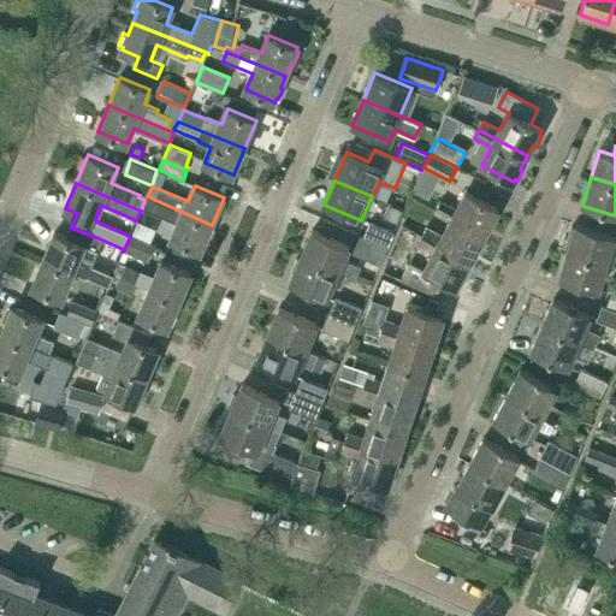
[(498,209),(467,193),(457,209),(442,201),(437,211),(452,219),(485,236),(498,209)]
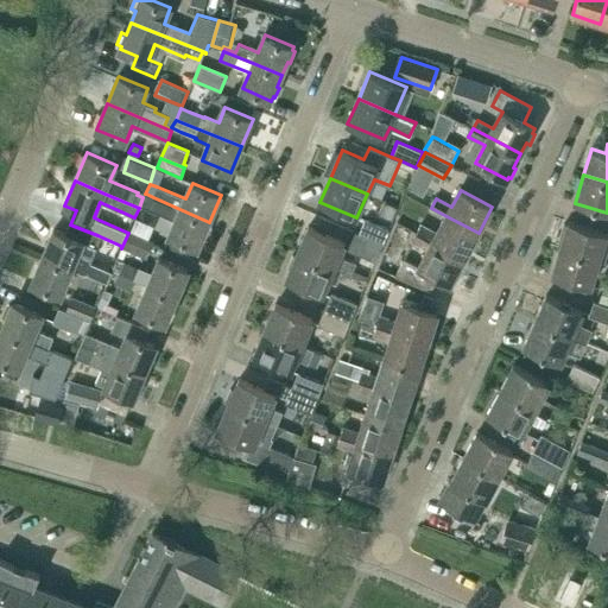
[(209,222),(153,197),(146,194),(145,194),(143,197),(140,204),(149,208),(176,220),(169,236),(197,248),(209,222)]
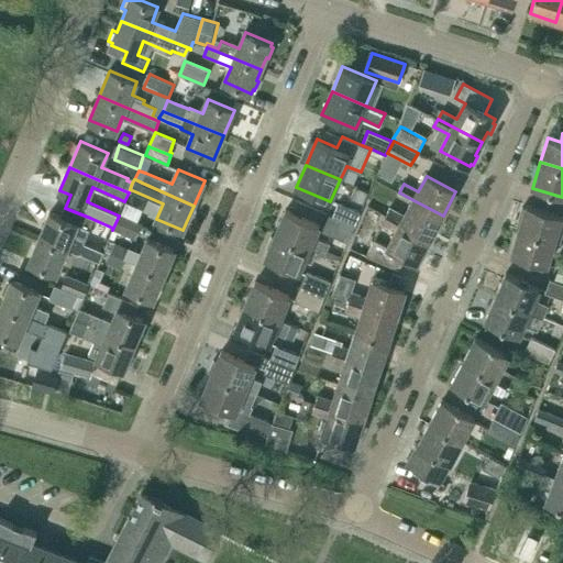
[(430,240),(443,216),(414,200),(405,216),(390,208),(386,217),(430,240)]
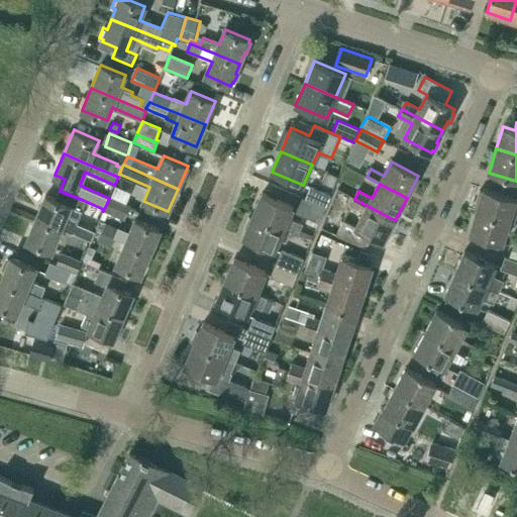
[(325,207),(331,195),(310,187),(305,199),(302,197),(302,198),(325,207)]
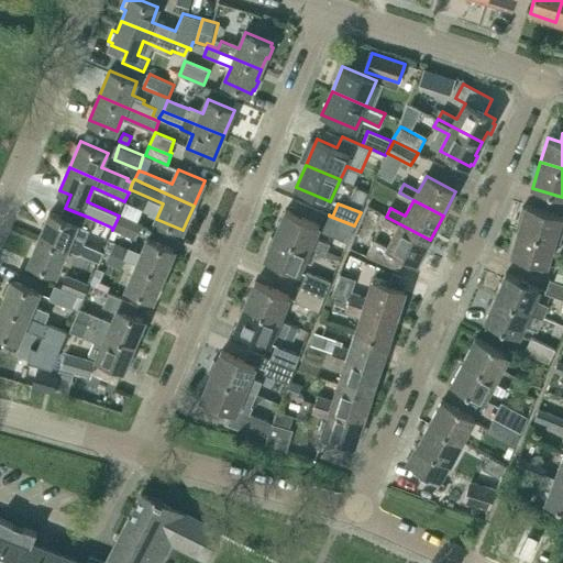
[(562,216),(562,217),(527,206),(519,230),(554,241),(561,243),(562,235),(562,216)]
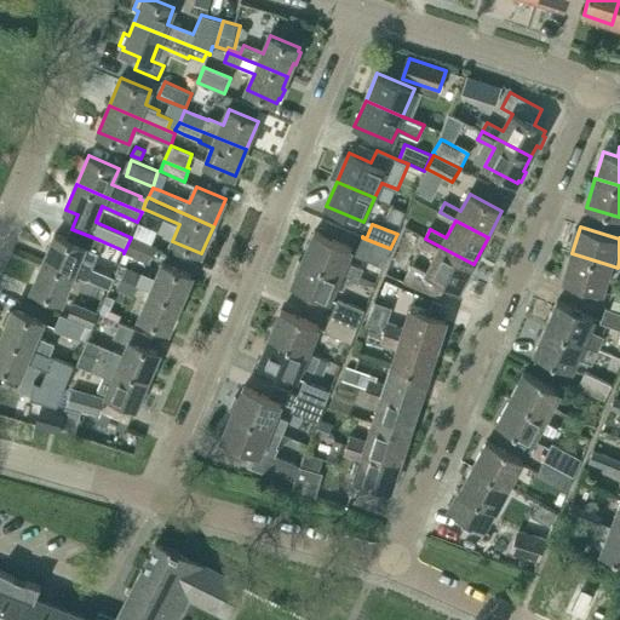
[(95,251),(99,240),(72,229),(67,240),(55,235),(44,263),(74,275),(86,280),(109,290),(112,286),(114,277),(79,263),(86,247),(95,251)]
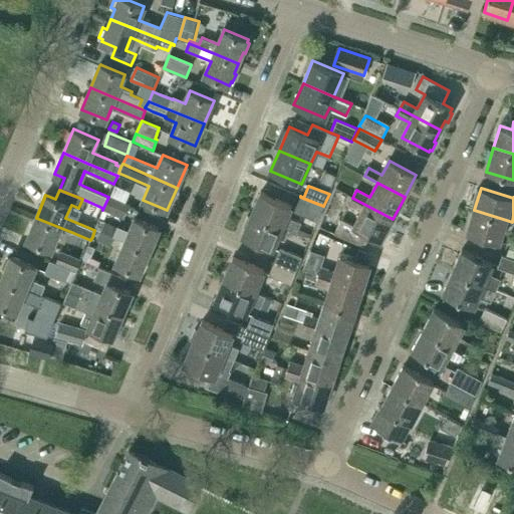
[(289,230),(297,233),(310,238),(311,234),(298,229),(301,222),(288,216),(293,206),(261,192),(251,215),(283,228),(289,231),(289,230)]
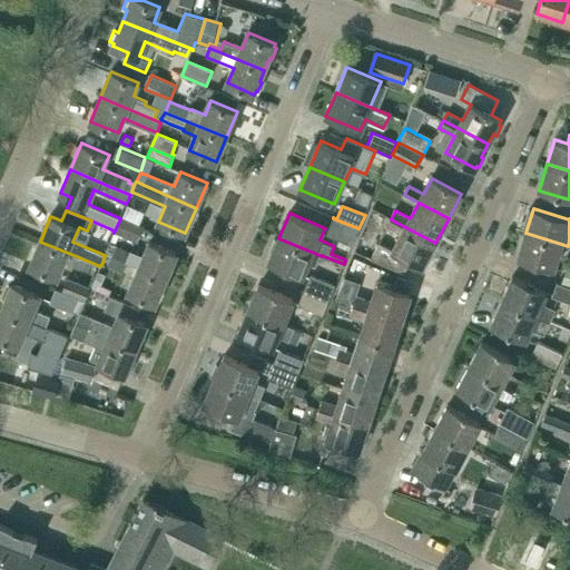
[(137,242),(144,226),(120,216),(120,218),(114,233),(119,235),(137,242)]
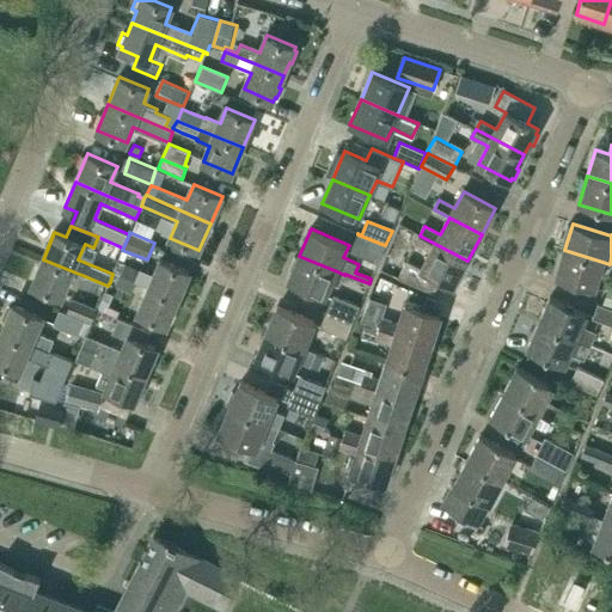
[(378,263),(385,245),(357,234),(350,252),(378,263)]
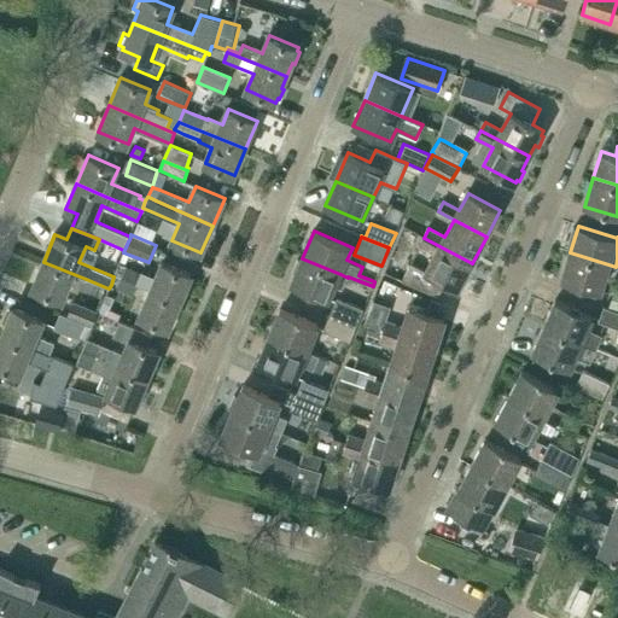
[(458,290),(472,263),(424,238),(420,245),(436,255),(426,272),(410,264),(402,280),(438,296),(445,283),(458,290)]
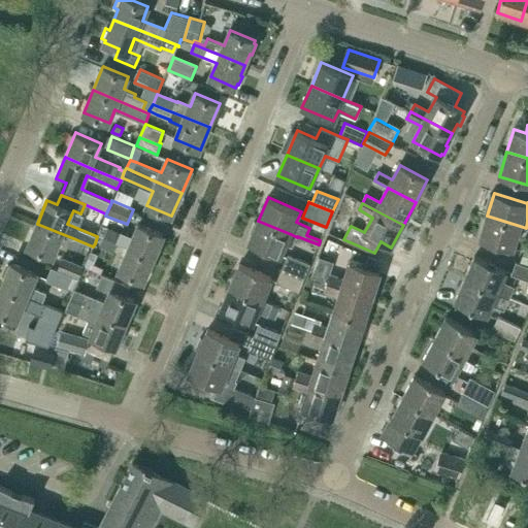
[(487,216),(480,240),(514,251),(520,226),(487,216)]
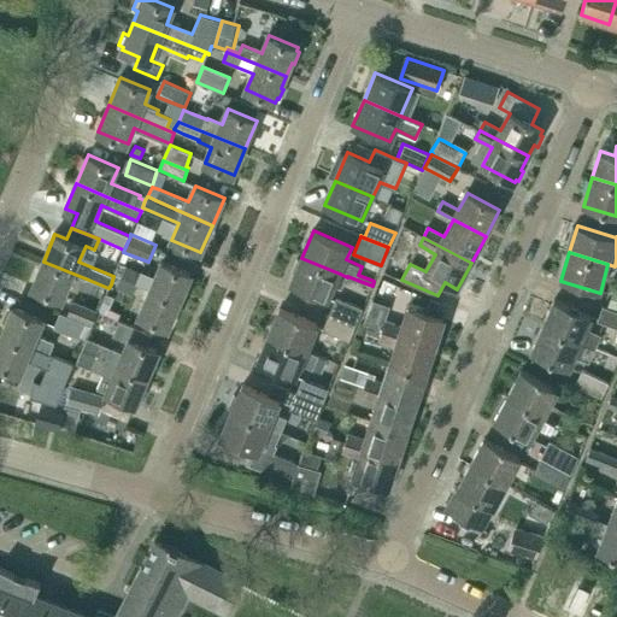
[(347,277),(340,274),(301,258),(291,285),(329,300),(335,285),(344,288),(347,277)]
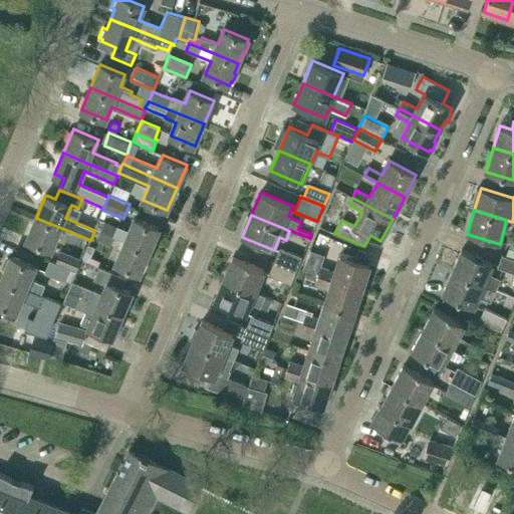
[(61,228),(36,218),(27,240),(52,250),(61,228)]
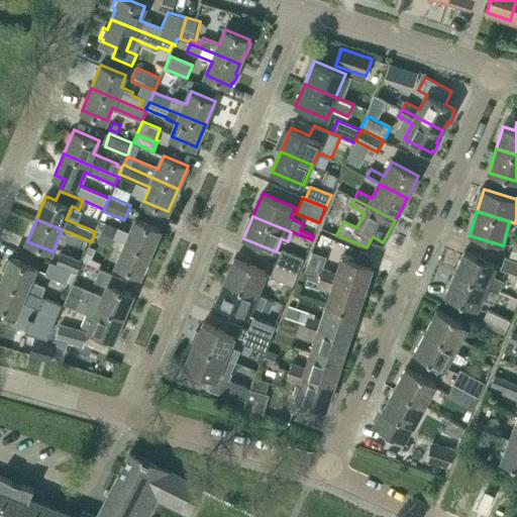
[(118,227),(104,221),(100,220),(96,230),(96,231),(115,238),(115,237),(126,242),(130,232),(119,227),(118,227)]
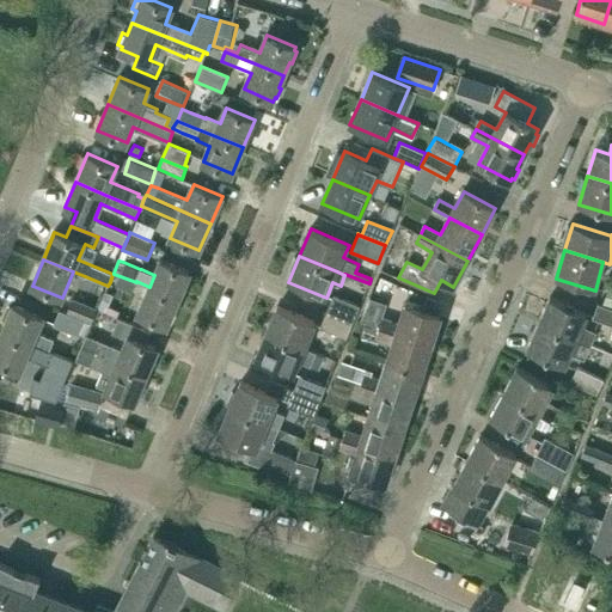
[(150,287),(150,288),(178,300),(190,273),(160,261),(154,275),(150,287)]
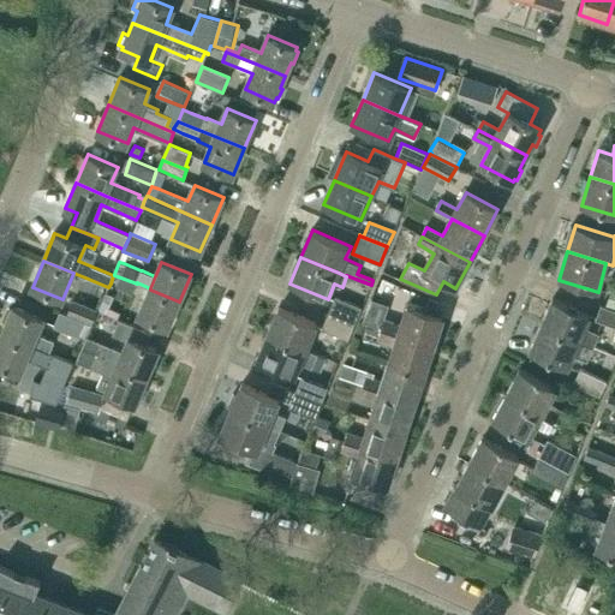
[(392,275),(395,267),(386,263),(382,270),(392,275)]
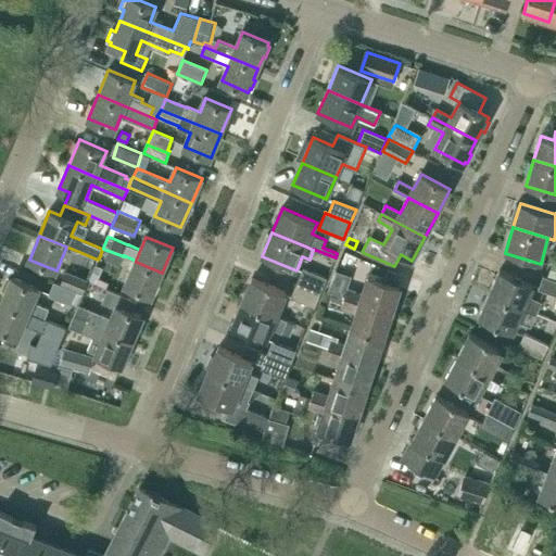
[(119,266),(124,256),(109,250),(104,260),(119,266)]
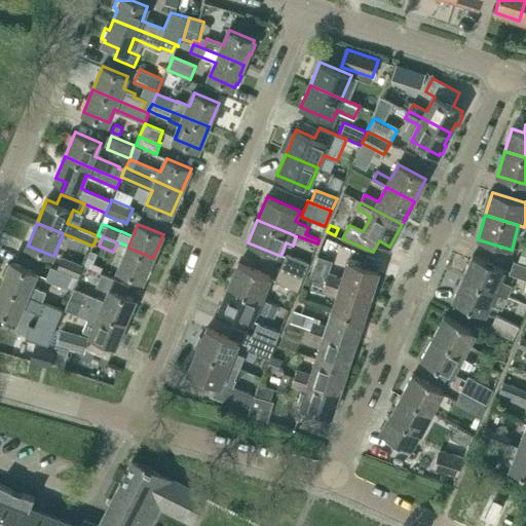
[(89,255),(92,246),(73,237),(69,247),(89,255)]
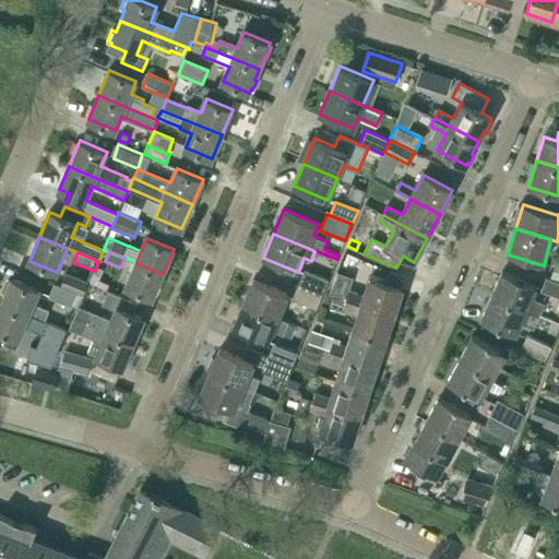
[(95,271),(90,283),(97,286),(106,264),(98,261),(95,271)]
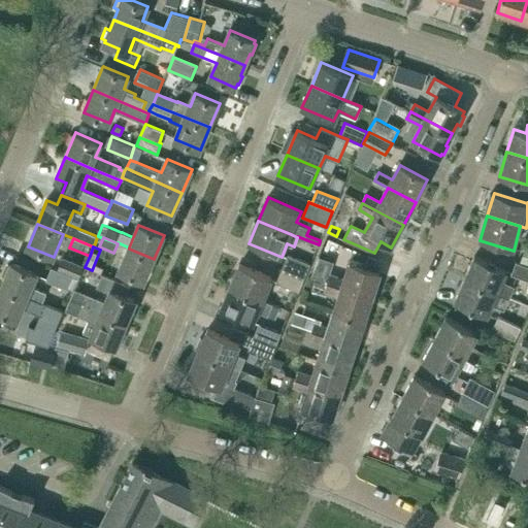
[(144,282),(154,259),(129,249),(120,271),(144,282)]
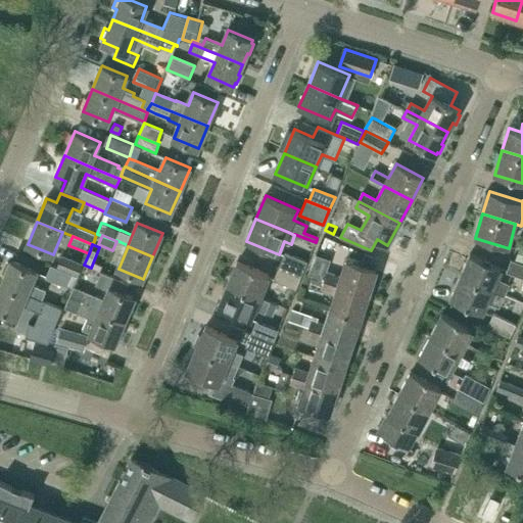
[(307,262),(285,252),(279,267),(301,277),(307,262)]
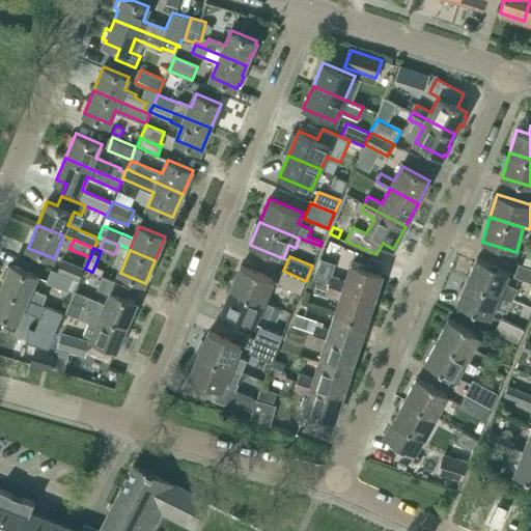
[(370,256),(366,269),(375,272),(380,260),(370,256)]
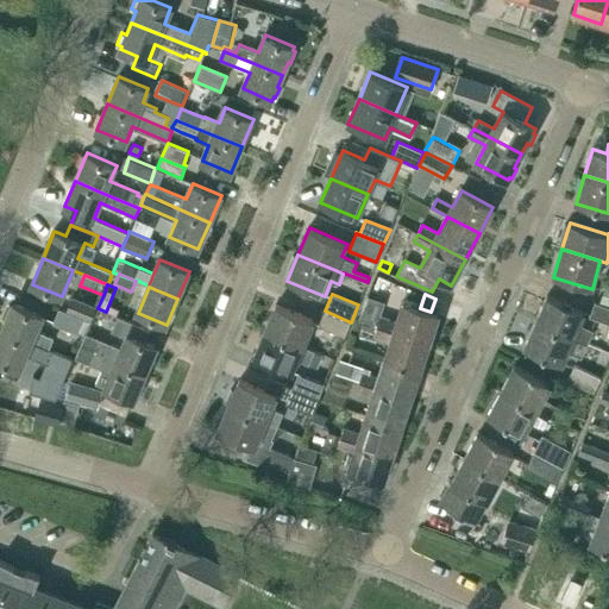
[(547,295),(537,321),(588,344),(594,331),(578,325),(584,312),(547,295)]
